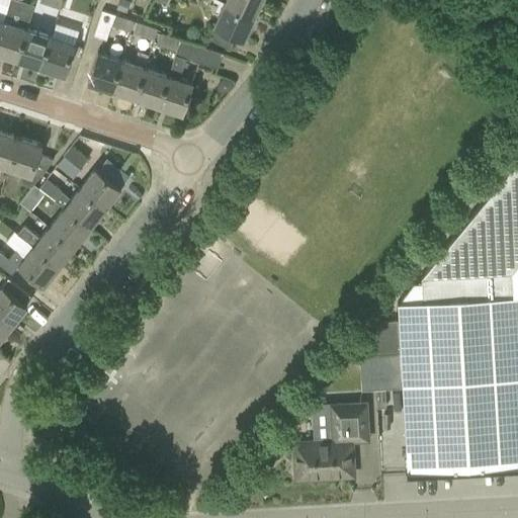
[(18,0),(10,0),(0,31),(0,53),(17,59),(27,29),(25,28),(33,5),(18,0)]
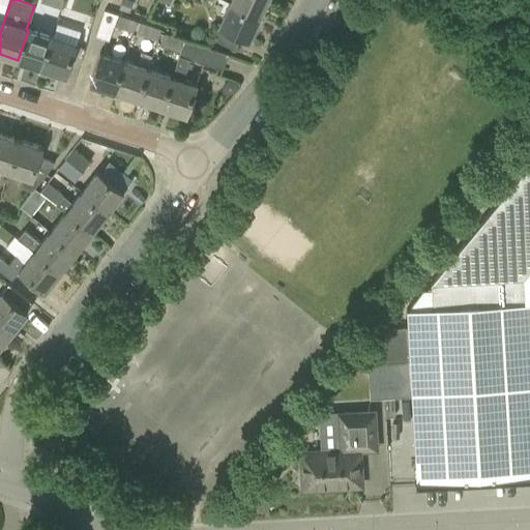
[(9,0),(2,22),(0,21),(0,32),(10,0),(9,0)]
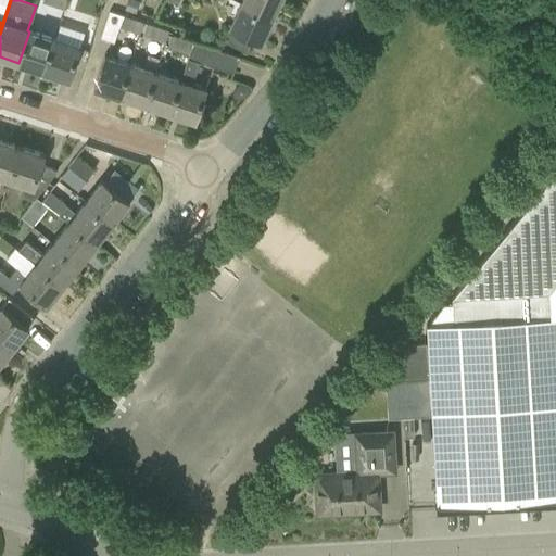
[(66,0),(37,0),(64,9),(66,0)]
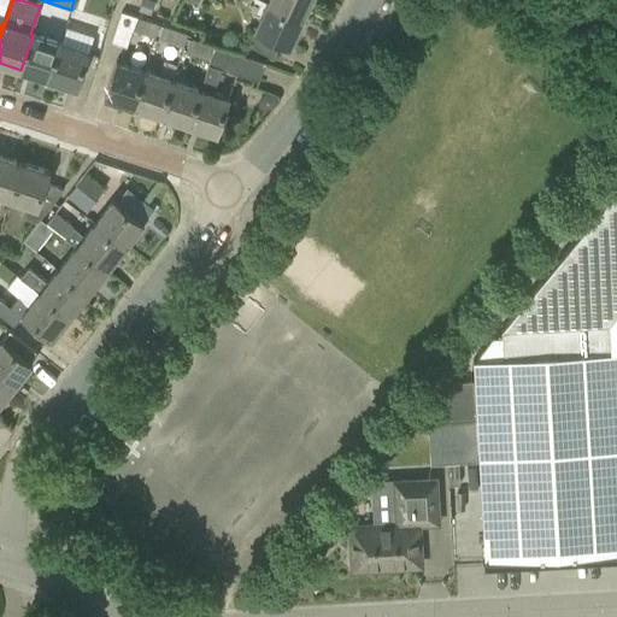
[(141,0),(137,10),(150,13),(154,1),(150,0),(141,0)]
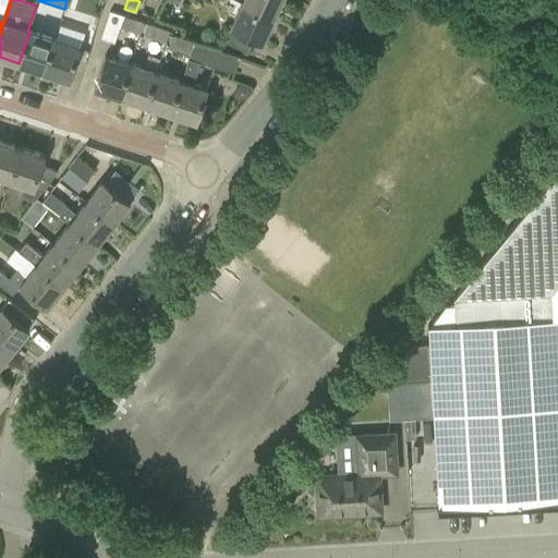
[(281,0),(242,0),(242,2),(274,16),(281,0)]
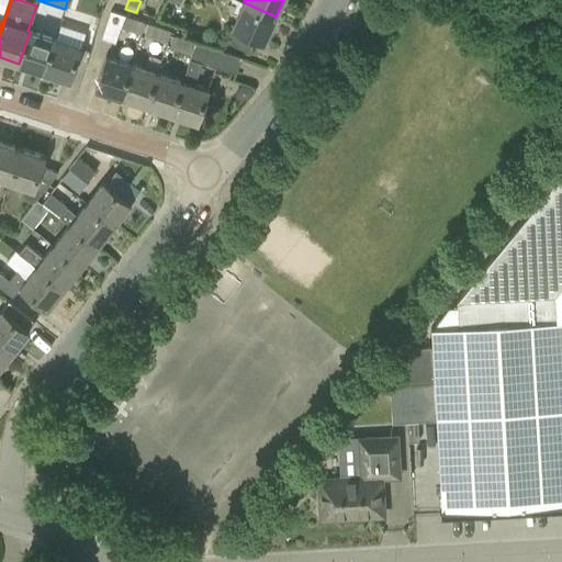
[(232,27),(263,43),(276,17),(244,2),(232,27)]
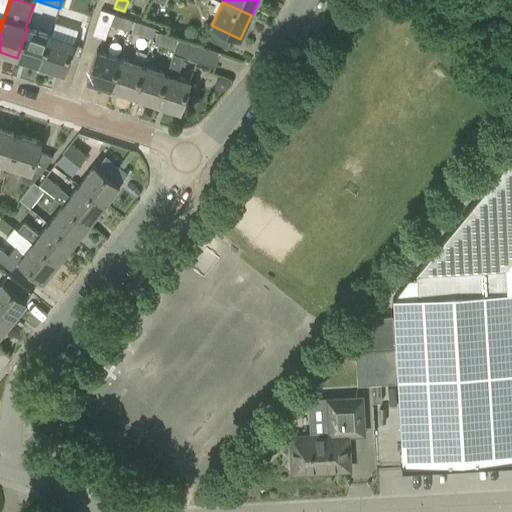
[(93,34),(104,38),(109,25),(129,31),(133,19),(101,10),(93,34)]
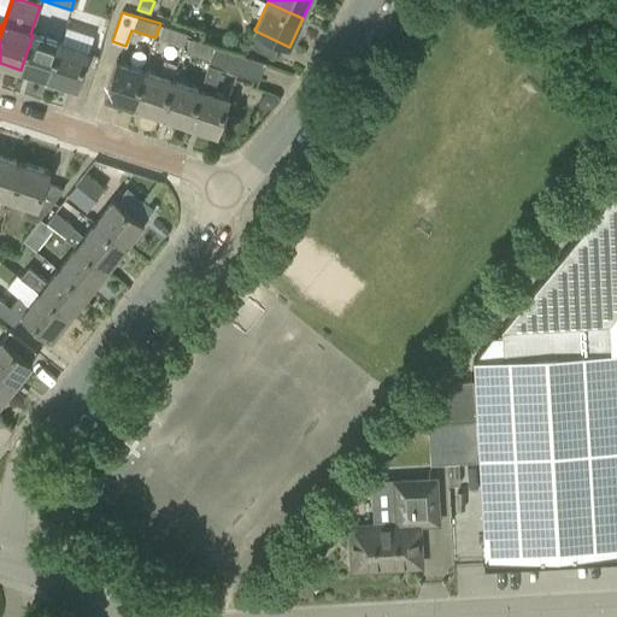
[(183,46),(188,33),(164,25),(159,39),(183,46)]
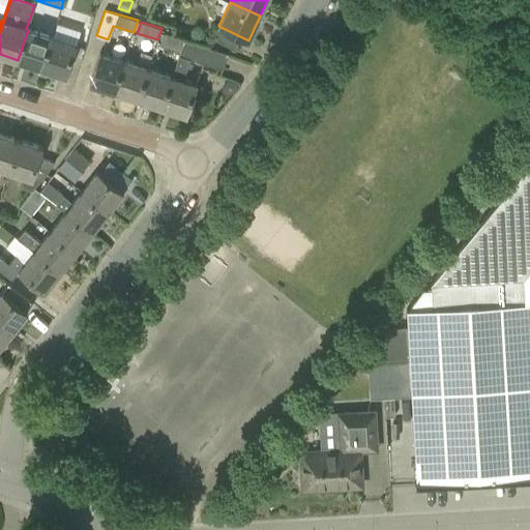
[(28,30),(18,60),(41,68),(52,37),(28,30)]
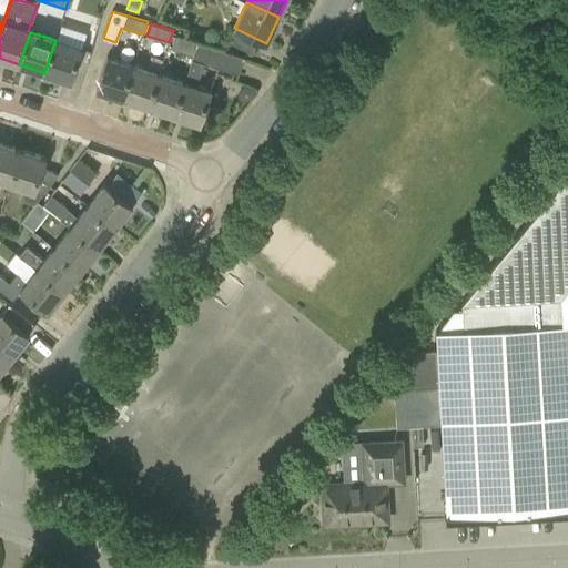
[(172,47),(193,54),(198,42),(198,41),(182,36),(176,34),(172,47)]
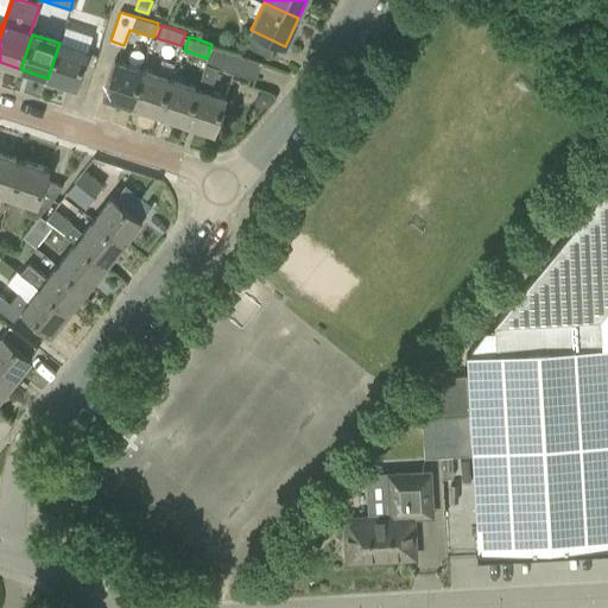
[(76,88),(87,52),(59,43),(48,78),(76,88)]
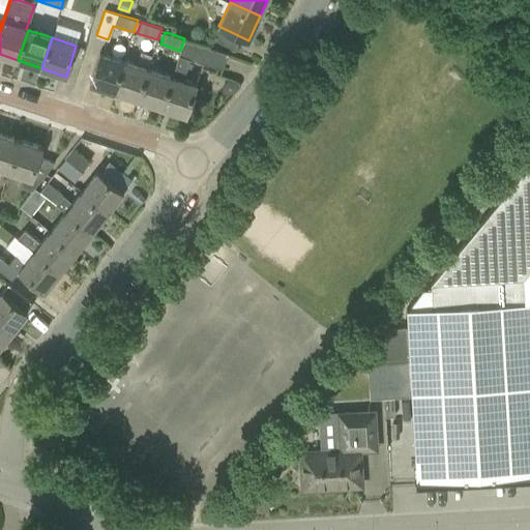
[(172,76),(163,108),(186,116),(197,84),(183,80),(189,59),(223,69),(228,54),(184,39),(180,51),(179,55),(172,76)]
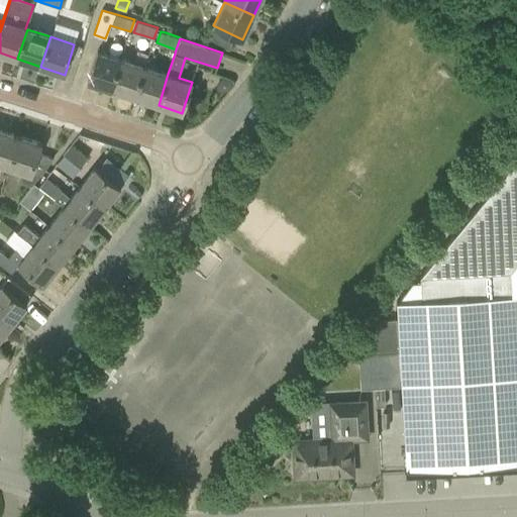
[(87,82),(112,90),(121,59),(97,50),(87,82)]
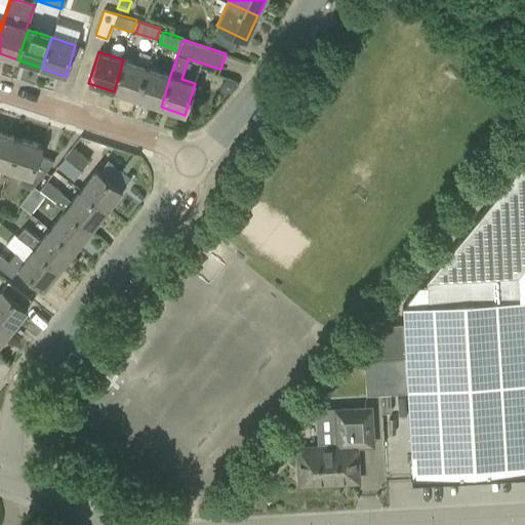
[(123,59),(114,91),(136,98),(147,68),(130,62),(123,59)]
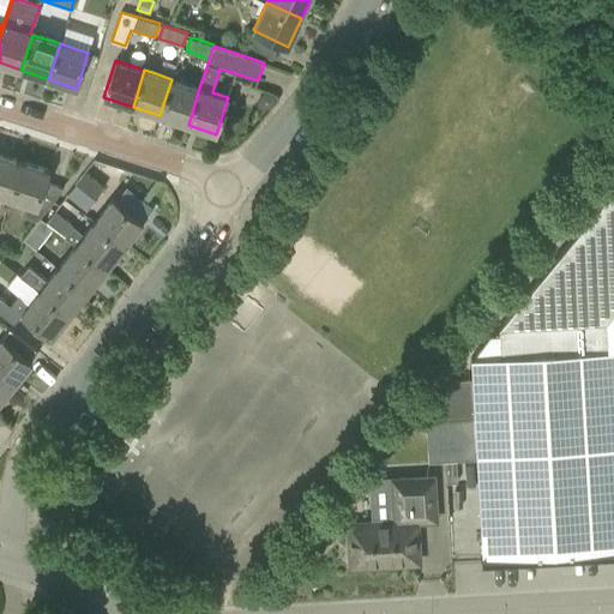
[(188,125),(199,88),(172,79),(160,115),(188,125)]
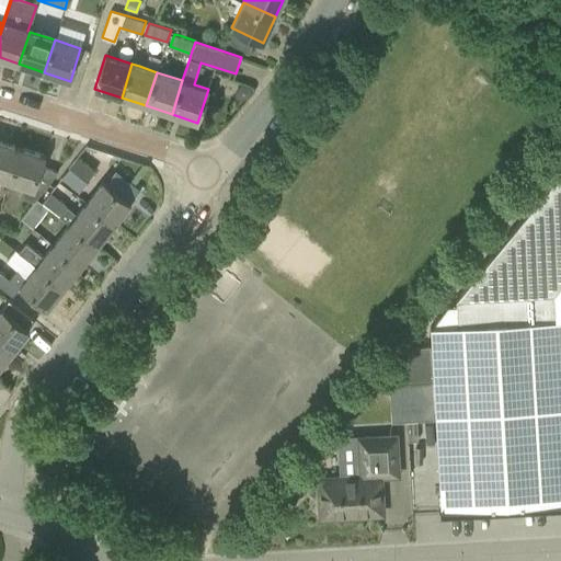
[(239,89),(235,94),(239,99),(242,100),(247,99),(252,91),(251,88),(242,84),(239,89)]
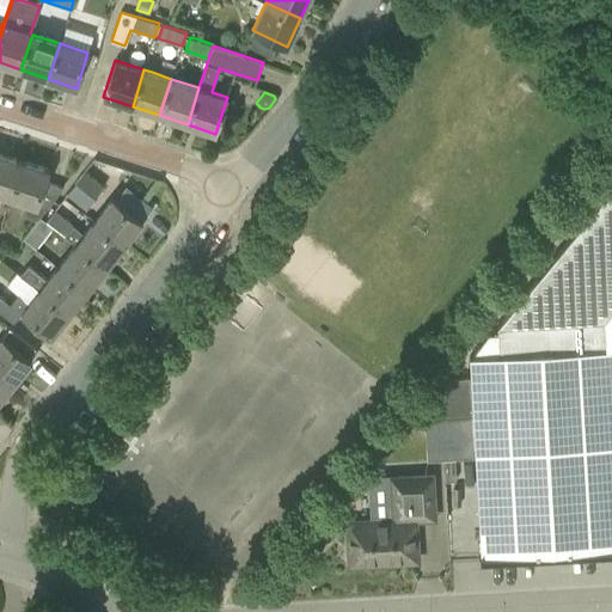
[(0,153),(0,194),(8,197),(22,160),(0,153)]
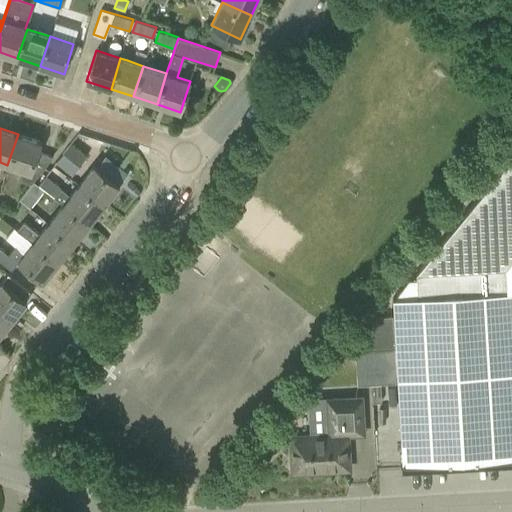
[(38,152),(41,142),(18,134),(7,165),(21,169),(18,180),(31,184),(34,180),(53,156),(38,152)]
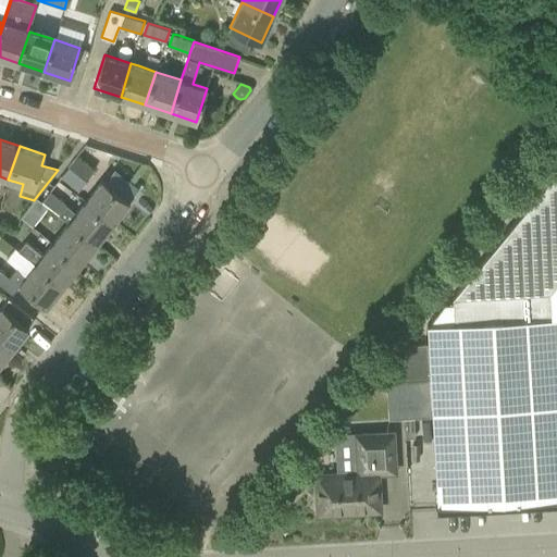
[(86,181),(69,166),(61,176),(78,192),(86,181)]
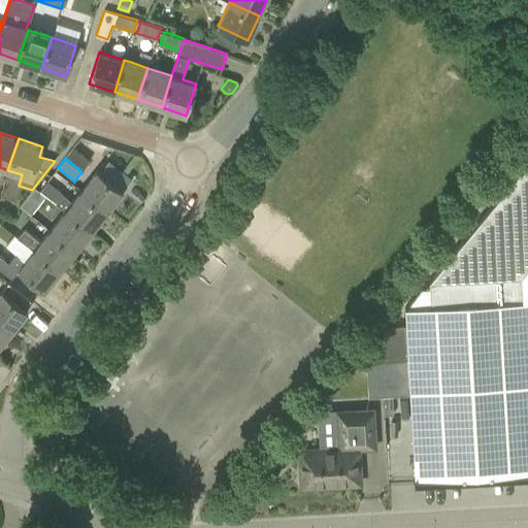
[(527,267),(527,161),(429,282),(430,305),(404,306),(415,482),(527,474),(527,299),(523,300),(522,275),(527,267)]
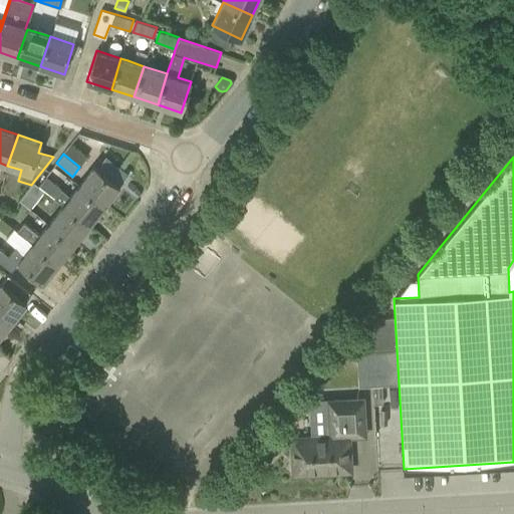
[(64,205),(89,224),(104,206),(79,187),(71,197),(61,189),(54,183),(62,173),(54,167),(46,177),(39,185),(64,205)]
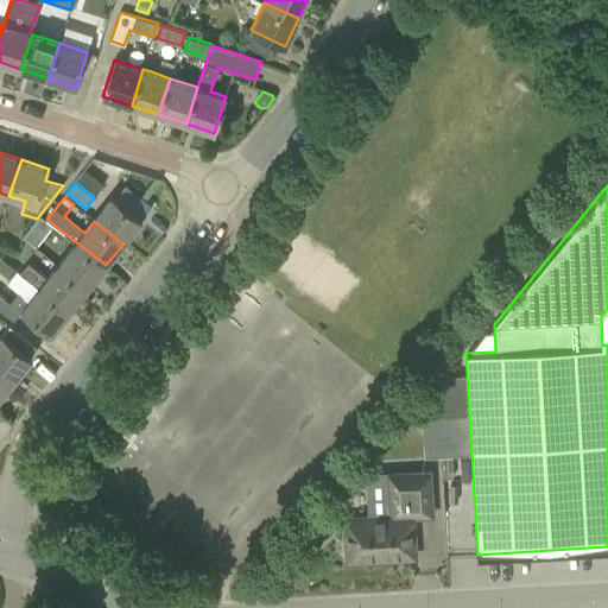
[(141,220),(113,197),(94,221),(124,244),(141,220)]
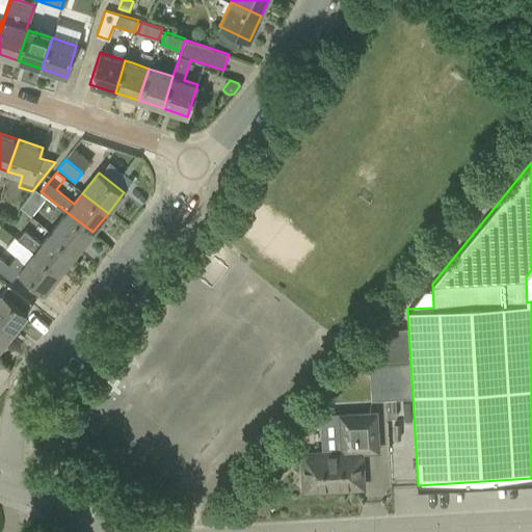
[(22,209),(32,217),(37,211),(27,202),(22,209)]
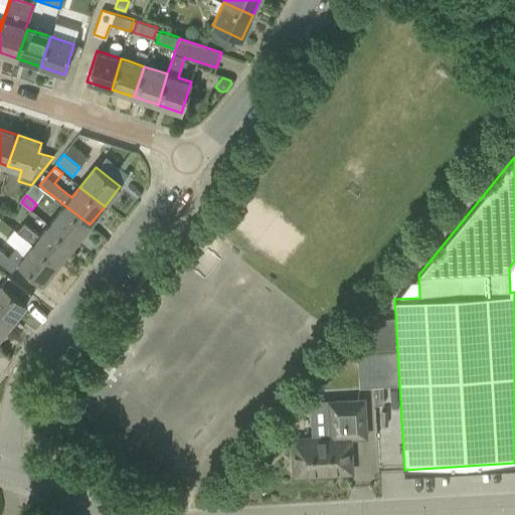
[(64,205),(49,224),(74,243),(90,224),(64,205)]
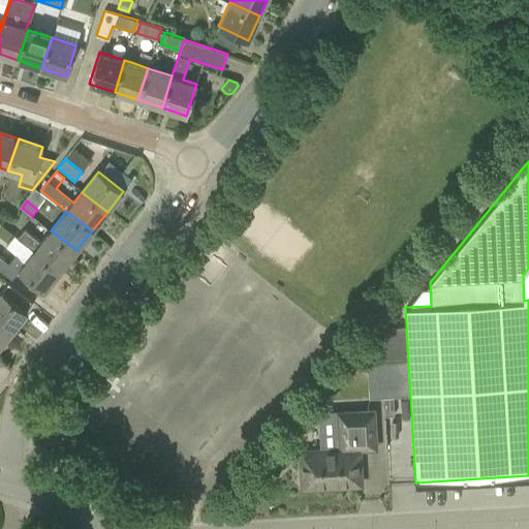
[(18,238),(60,271),(76,250),(51,230),(41,243),(24,229),(18,238)]
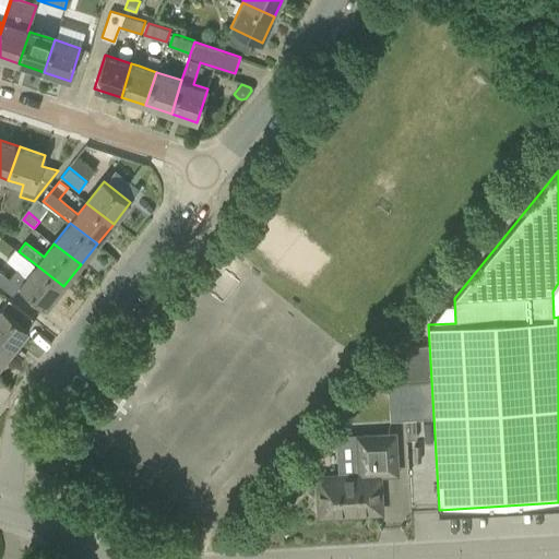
[(0,270),(0,284),(12,294),(21,286),(20,287),(34,298),(46,308),(54,298),(63,286),(19,251),(15,249),(7,260),(16,269),(9,277),(0,270)]
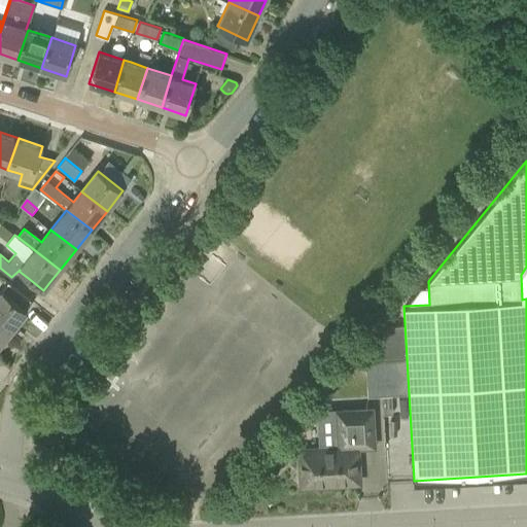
[(0,321),(11,330),(28,311),(24,307),(30,300),(8,282),(2,290),(0,291),(0,321)]
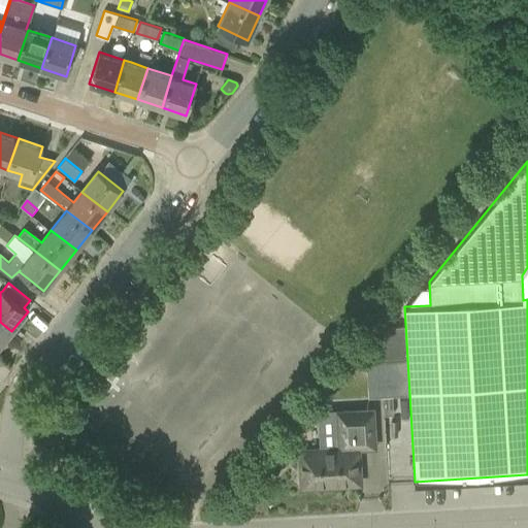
[(0,344),(11,331),(0,322),(0,344)]
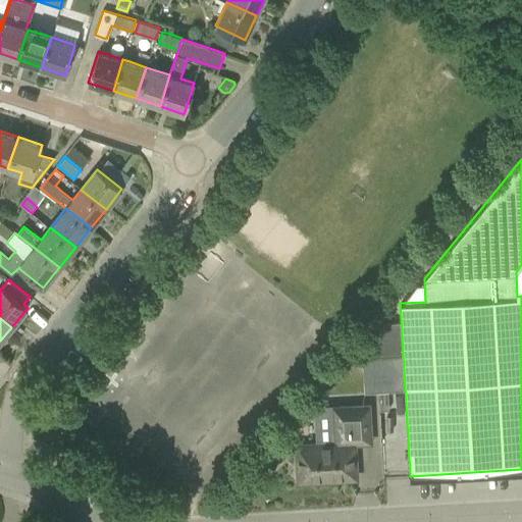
[(401,354),(399,322),(379,323),(352,358),(361,357),(401,354)]
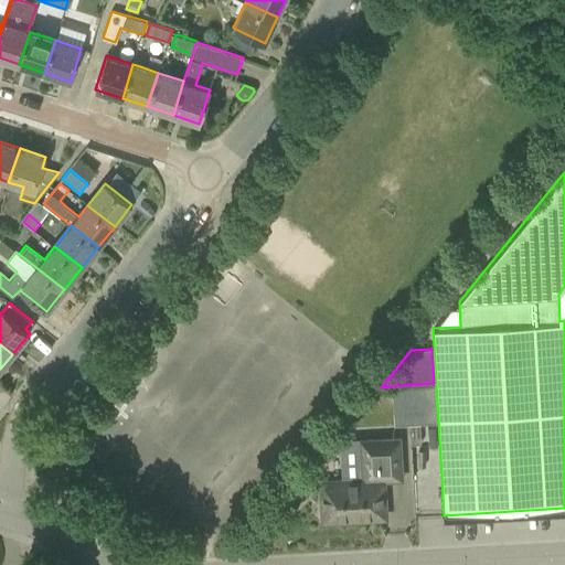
[(322,522),(384,518),(382,482),(404,481),(402,436),(359,438),(361,479),(319,482),(322,522)]
